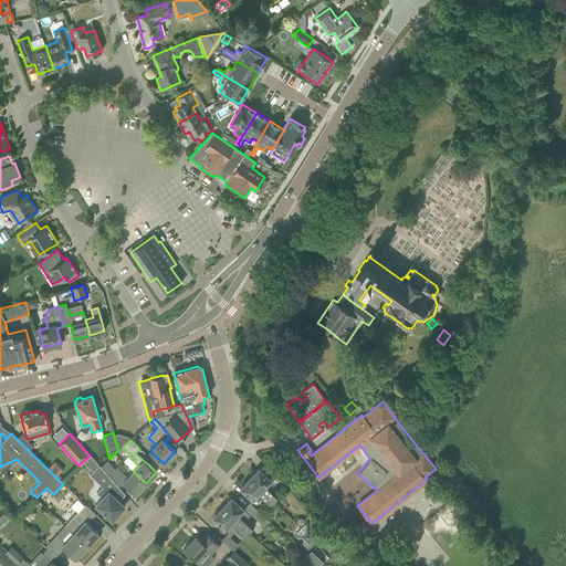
[(125,494),(117,486),(98,464),(91,456),(84,463),(93,471),(90,474),(102,486),(96,493),(102,498),(95,504),(112,520),(125,505),(119,501),(125,494)]
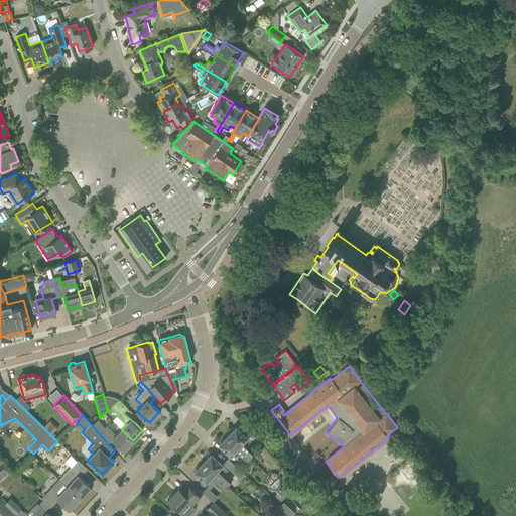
[(133,440),(121,429),(116,434),(107,425),(105,427),(98,419),(92,425),(108,443),(112,439),(124,450),(133,440)]
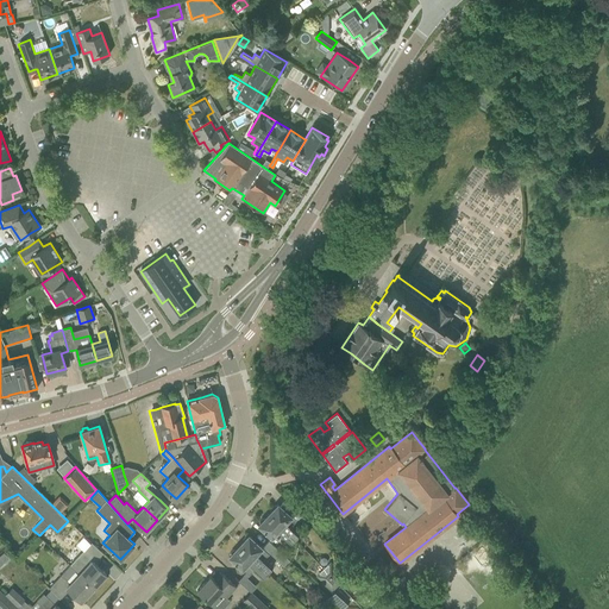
[(295,520),(292,518),(292,516),(278,503),(276,506),(275,504),(272,508),(272,509),(268,514),(294,539),(300,533),(292,525),(295,520)]
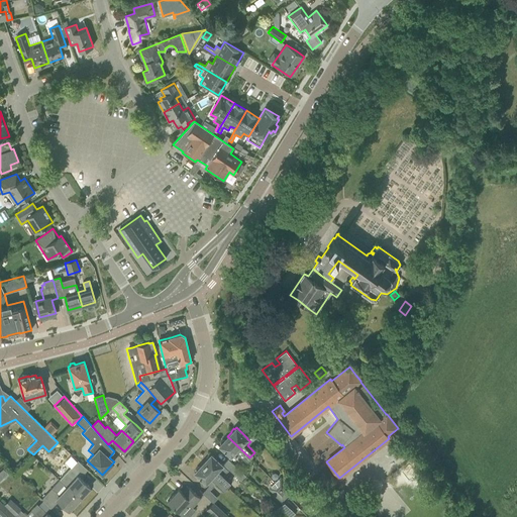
[(249,457),(227,436),(224,440),(222,440),(220,442),(220,444),(219,445),(226,452),(231,456),(232,455),(235,458),(237,455),(245,462),(249,457)]
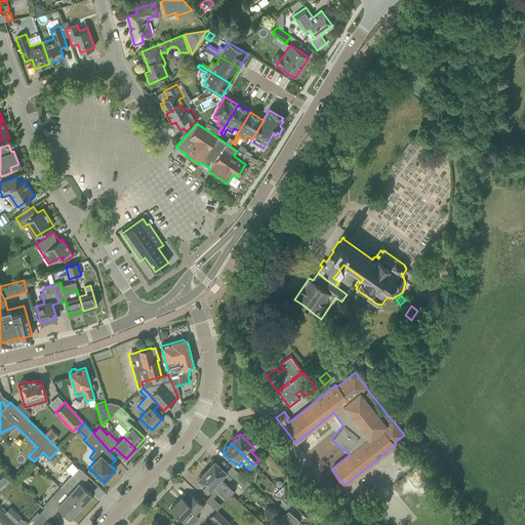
[(232,478),(227,473),(221,469),(214,461),(213,462),(211,462),(209,465),(209,467),(206,471),(229,491),(231,493),(235,488),(228,481),(232,478)]
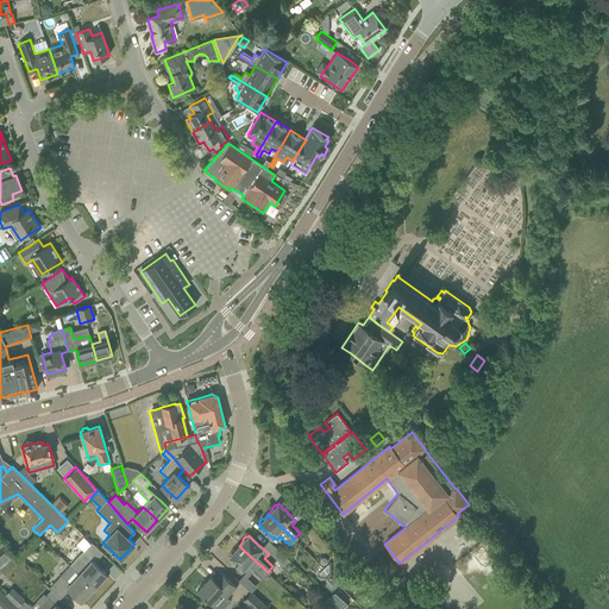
[(102,553),(94,545),(92,542),(79,557),(70,565),(94,588),(106,575),(94,563),(102,553)]
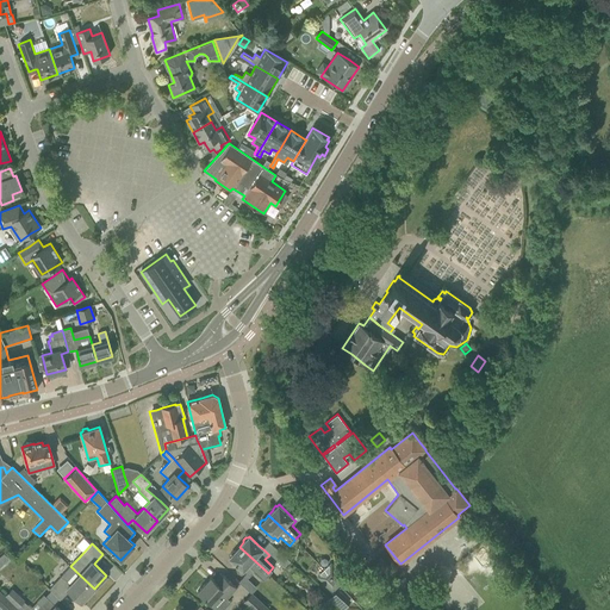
[(266,571),(240,547),(235,552),(234,552),(230,554),(230,555),(229,558),(238,565),(243,571),(249,576),(254,572),(260,577),(262,579),(268,573),(266,571)]
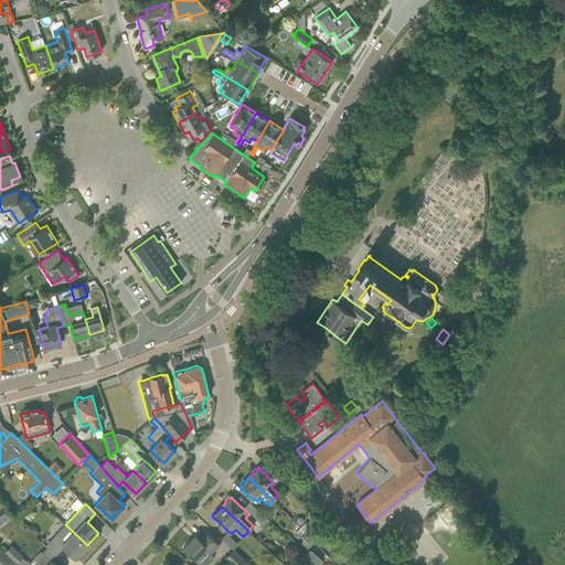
[(268,520),(260,512),(256,518),(264,525),(268,520)]
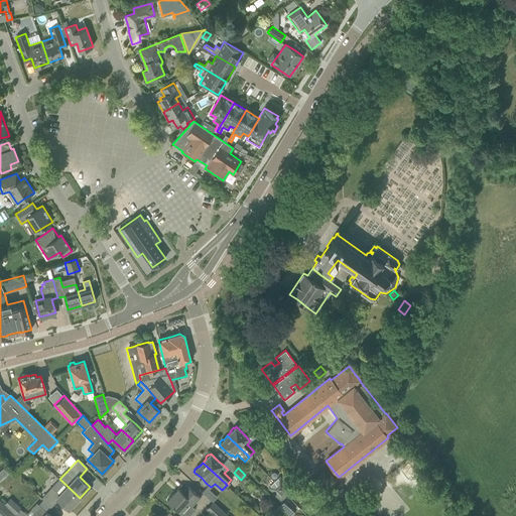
[(293,490),(280,476),(274,482),(286,496),(293,490)]
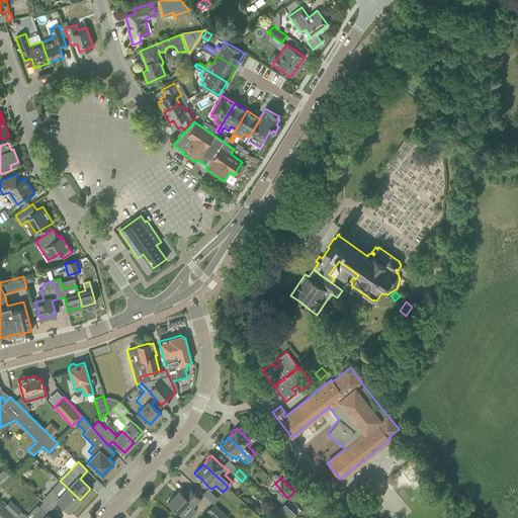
[(80,500),(60,481),(52,489),(41,500),(44,502),(52,509),(59,501),(69,511),(80,500)]
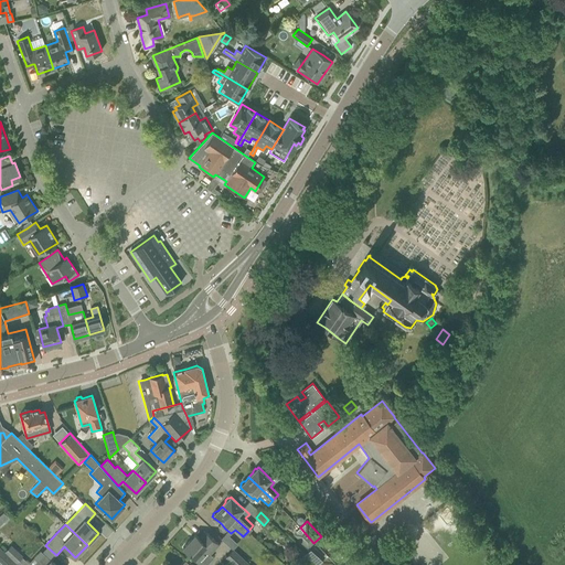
[(313,543),(300,528),(294,534),(308,548),(313,543)]
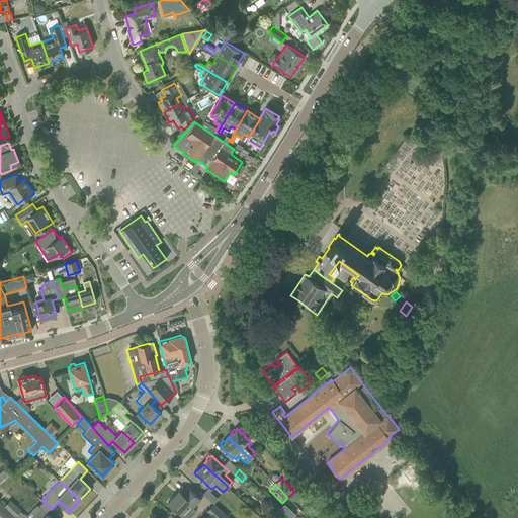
[(200,499),(195,494),(187,487),(182,493),(179,490),(168,502),(181,514),(189,505),(192,508),(200,499)]
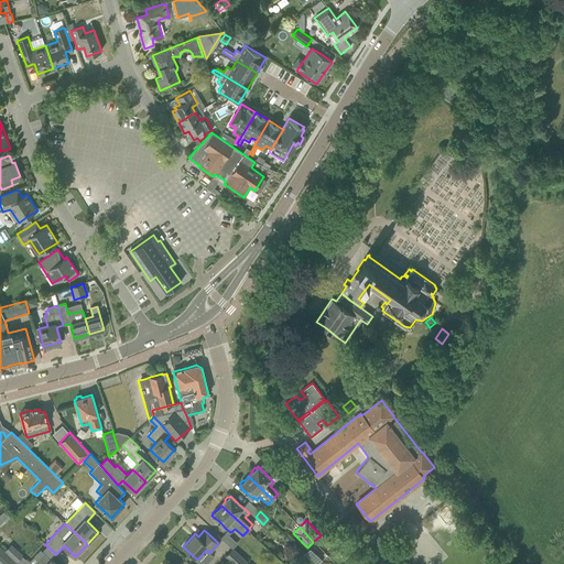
[(373,533),(365,541),(371,549),(375,554),(379,551),(384,546),(380,541),(373,533)]
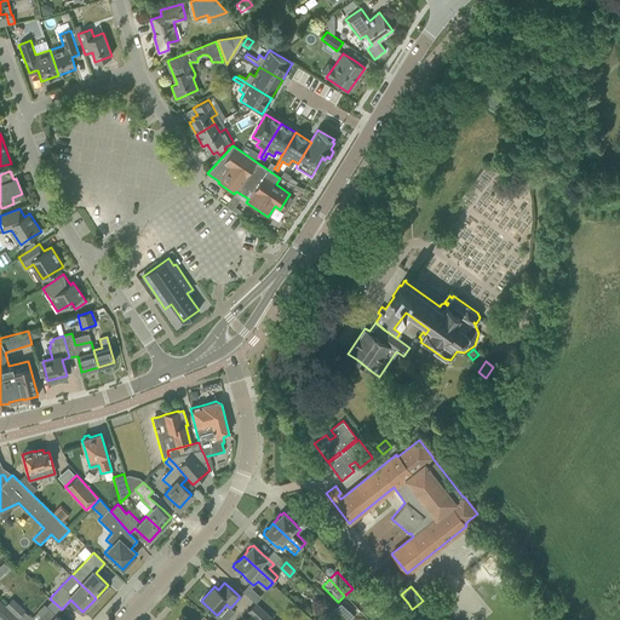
[(11,598),(5,606),(17,618),(23,612),(24,610),(11,598)]
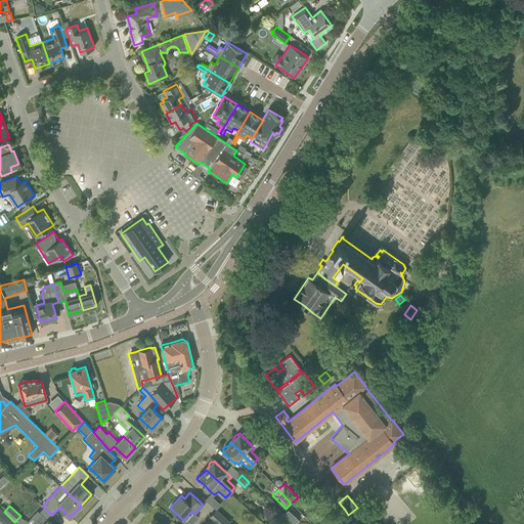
[(291,507),(284,514),(293,523),(294,523),(295,523),(301,517),(291,507)]
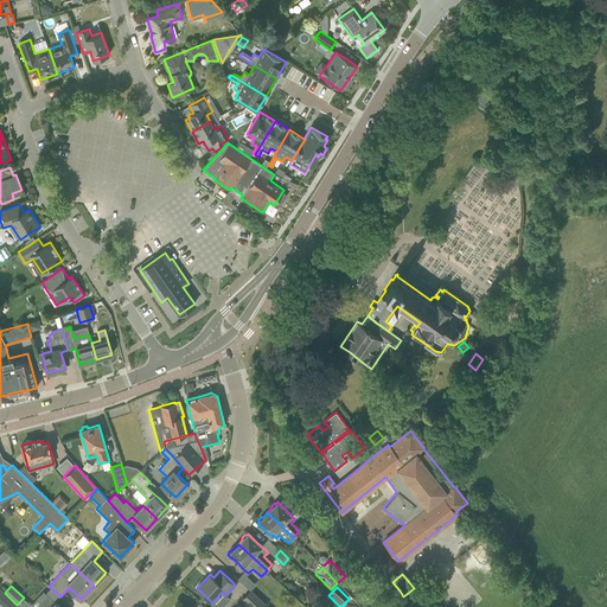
[(51,588),(46,593),(56,601),(61,596),(51,588)]
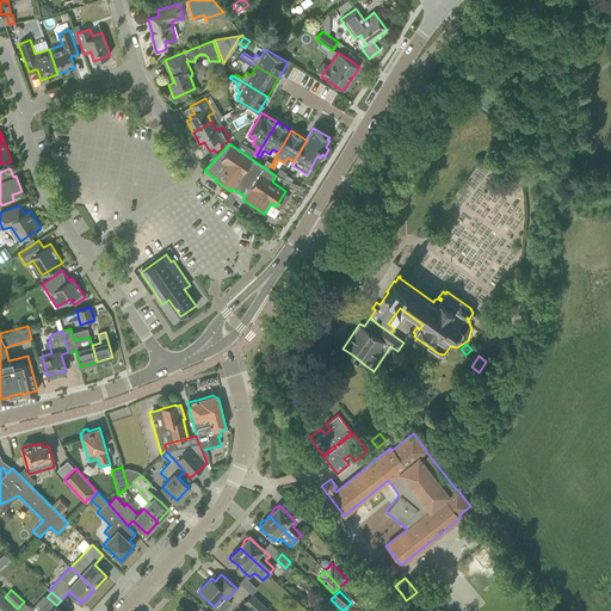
[(0,606),(5,610),(18,610),(17,609),(5,597),(0,593),(0,606)]
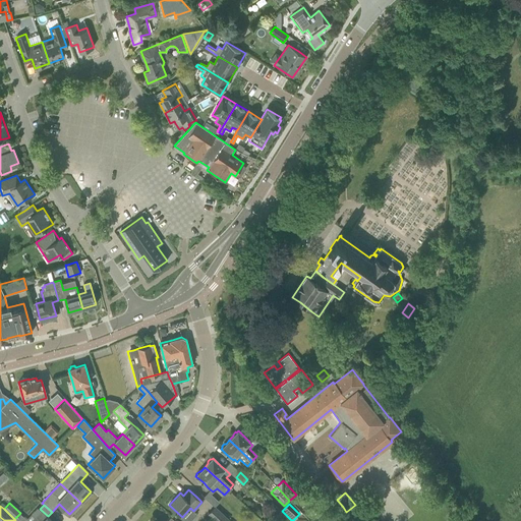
[(222,513),(215,507),(208,514),(215,520),(227,520),(229,520),(222,513)]
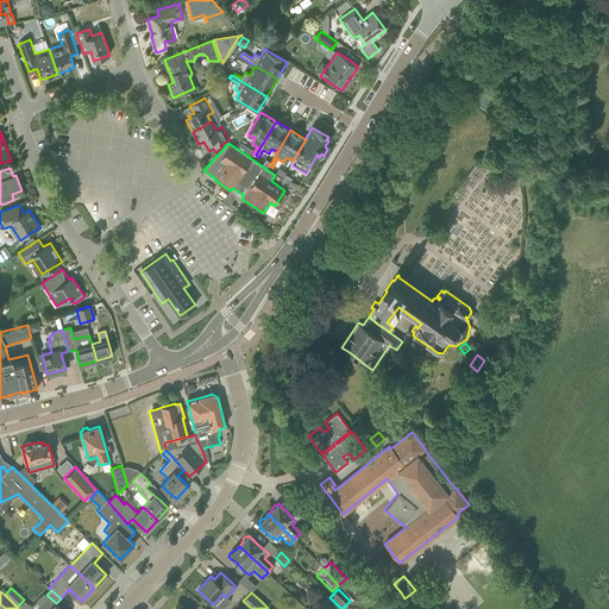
[(48,597),(36,608),(60,608),(58,608),(48,597)]
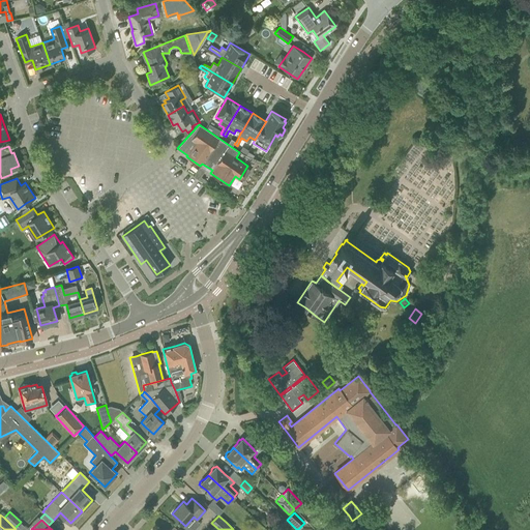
All buildings are outlined.
